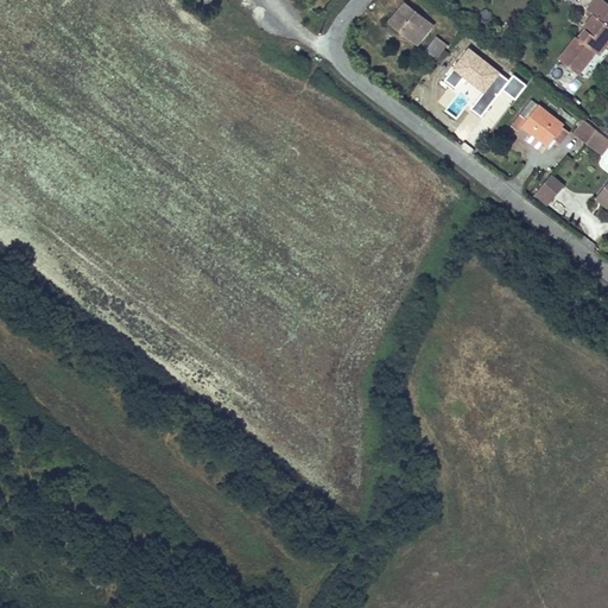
[(607,23),(607,19),(607,2),(605,0),(593,0),(586,8),(594,14),(584,25),(587,27),(583,33),(580,31),(570,43),(589,58),(595,50),(599,52),(607,39),(607,23)]
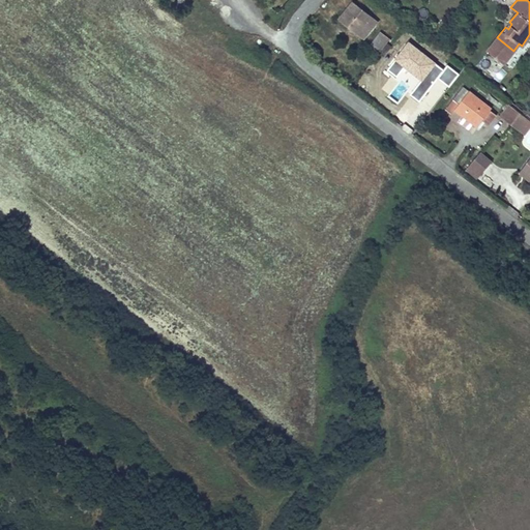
[(372,17),(353,2),(341,19),(363,38),(374,27),(367,22),(372,17)]
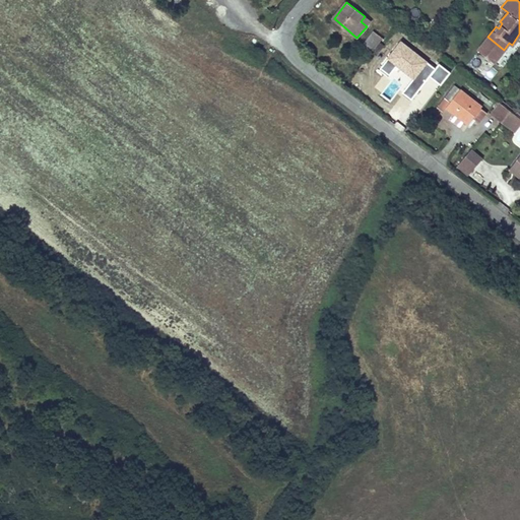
[(390,46),(373,33),(365,44),(381,57),(390,46)]
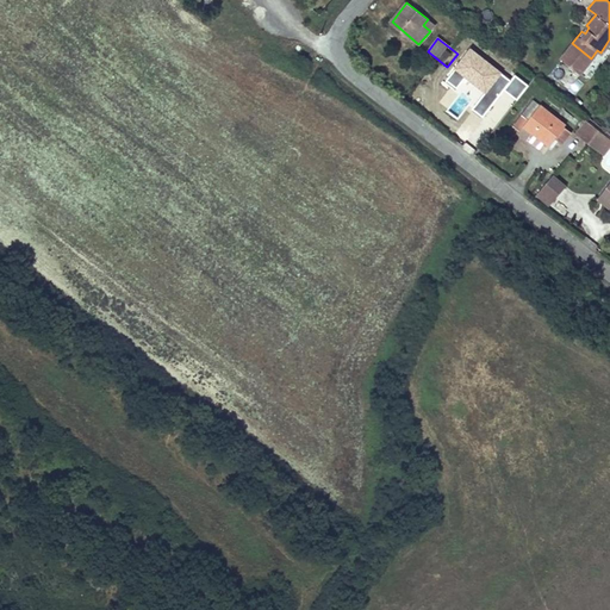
[(580,72),(591,58),(572,43),(561,56),(580,72)]
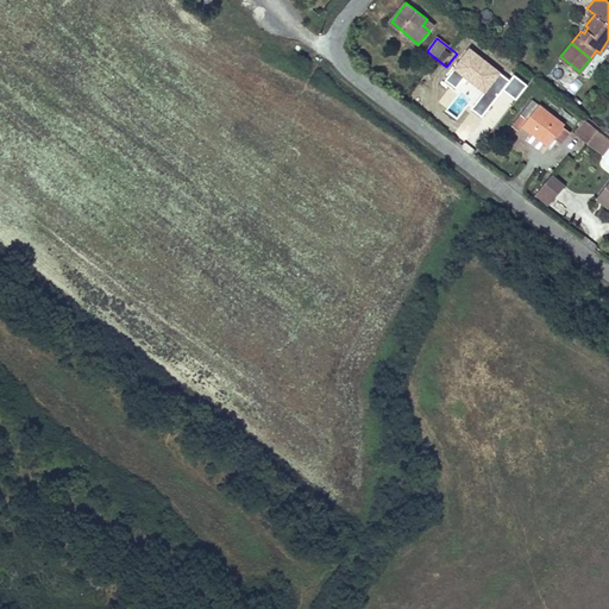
[(512,80),(471,48),(446,80),(457,88),(466,76),(485,90),(472,108),(483,117),(503,89),(516,99),(528,85),(515,75),(512,80)]
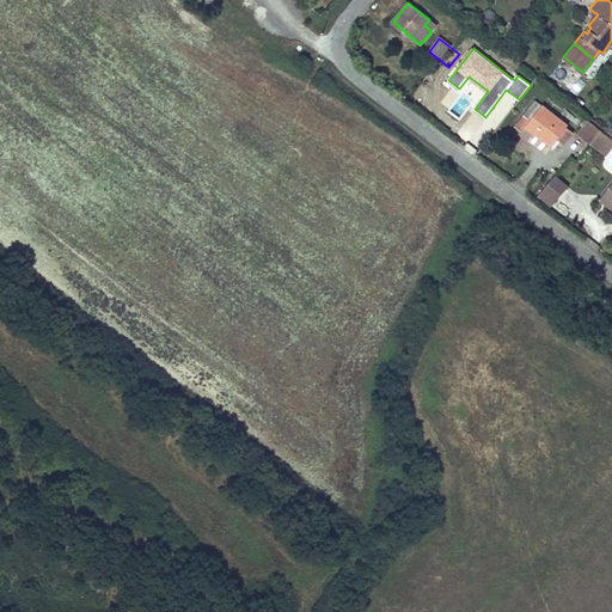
[(568,126),(534,99),(524,115),(530,118),(526,126),(536,134),(532,139),(546,151),(550,146),(552,147),(558,139),(567,128),(568,126)]
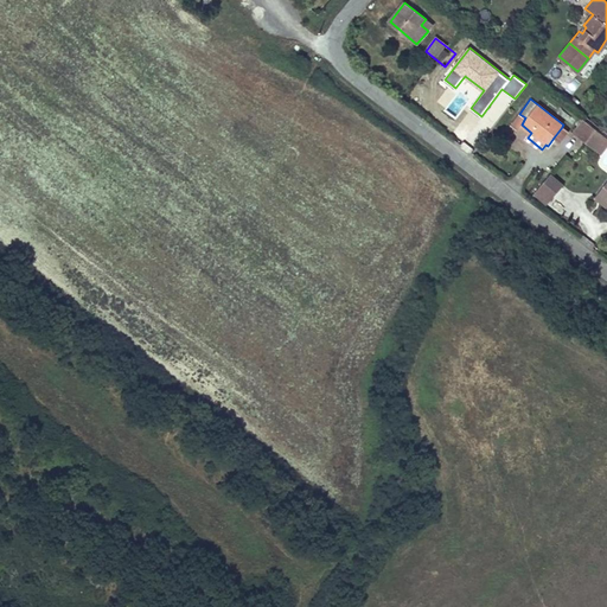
[(525,117),(519,114),(510,125),(517,131),(522,125),(525,117)]
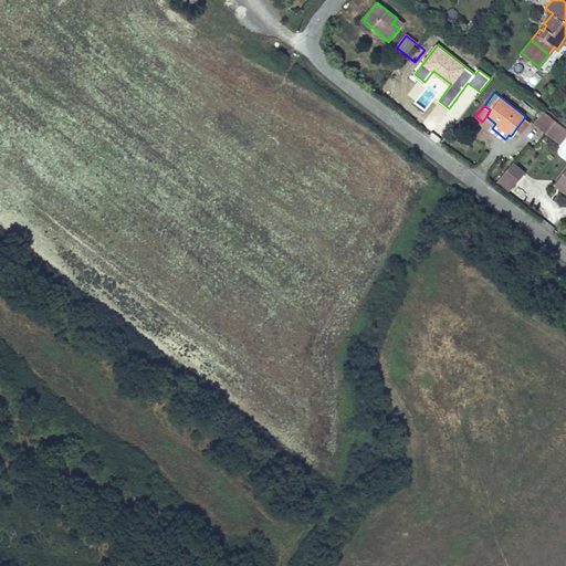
[(534,124),(537,126),(547,114),(544,112),(538,118),(534,124)]
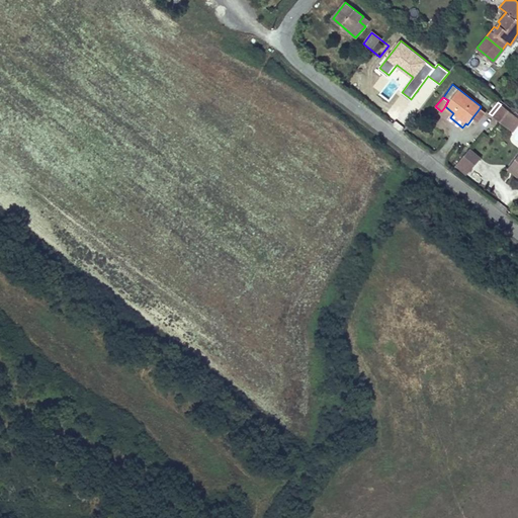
[(516,116),(501,104),(492,115),(507,126),(516,116)]
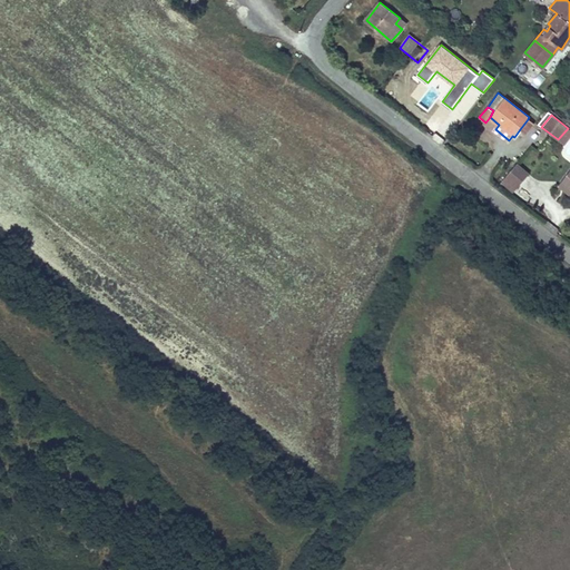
[(528,119),(520,129),(526,134),(533,123),(528,119)]
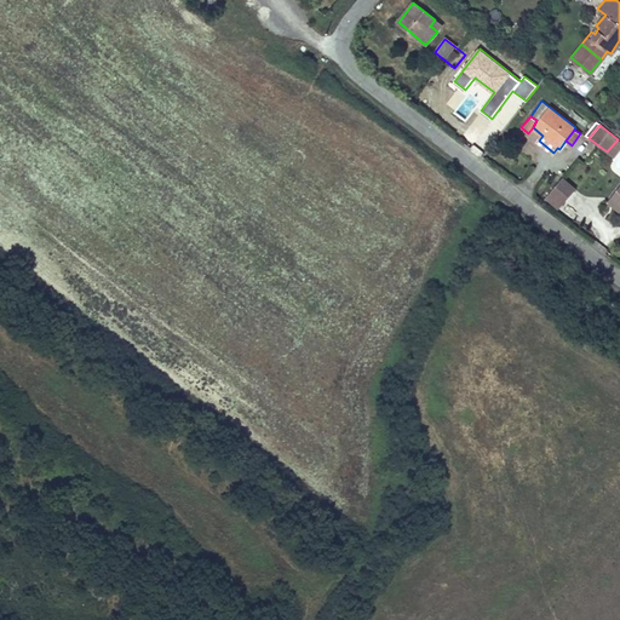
[(613,158),(619,148),(619,141),(618,139),(607,151),(613,158)]
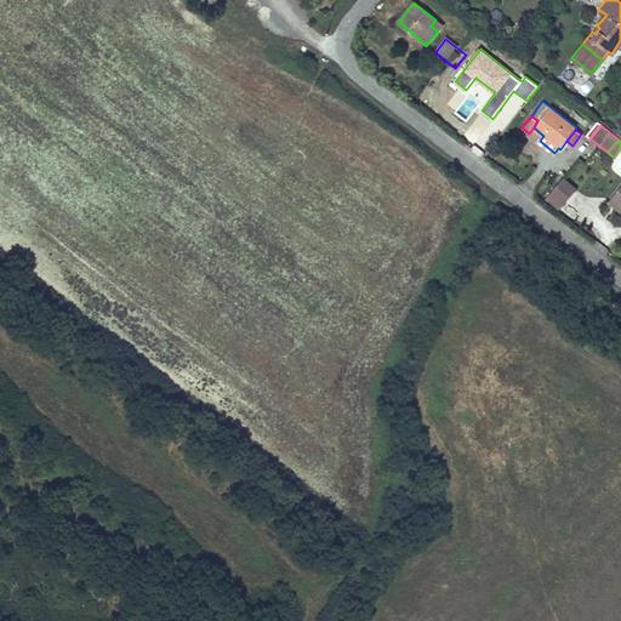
[(559,210),(577,188),(564,176),(545,198),(559,210)]
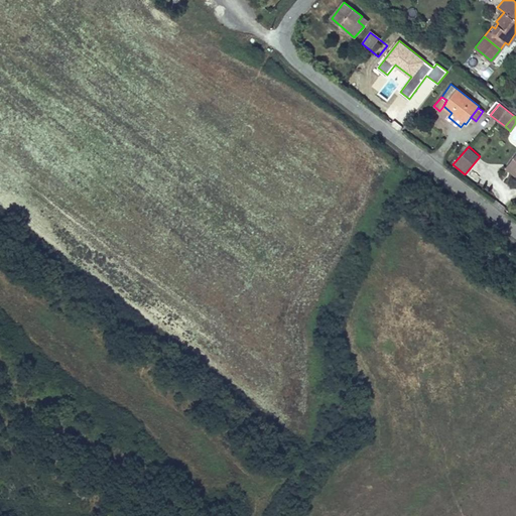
[(515,171),(515,172),(508,165),(505,168),(515,176),(515,171)]
